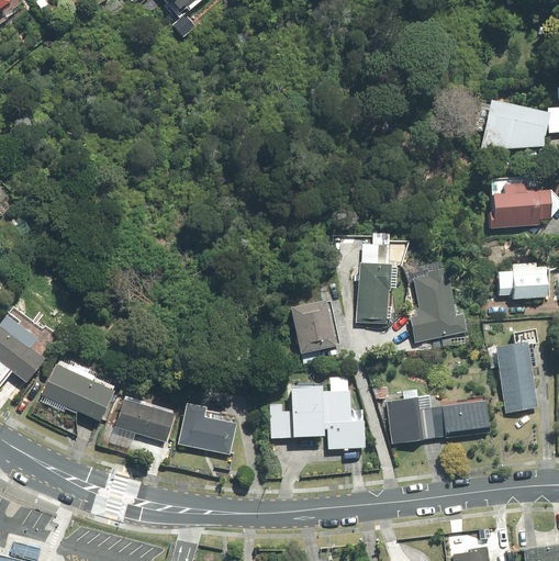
[(132,0),(135,3),(137,0),(170,0),(178,9),(188,0),(132,0)]
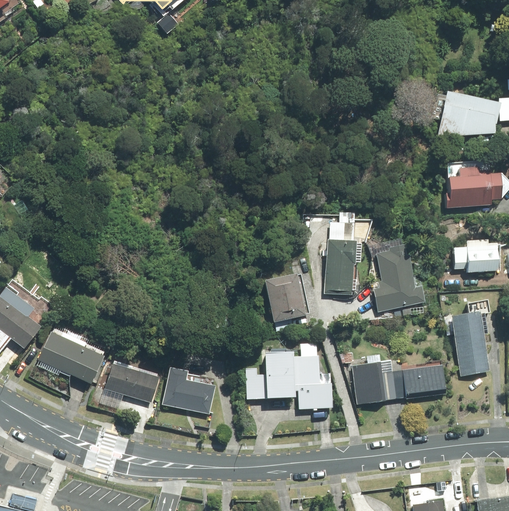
[(180,22),(169,11),(158,23),(169,34),(180,22)]
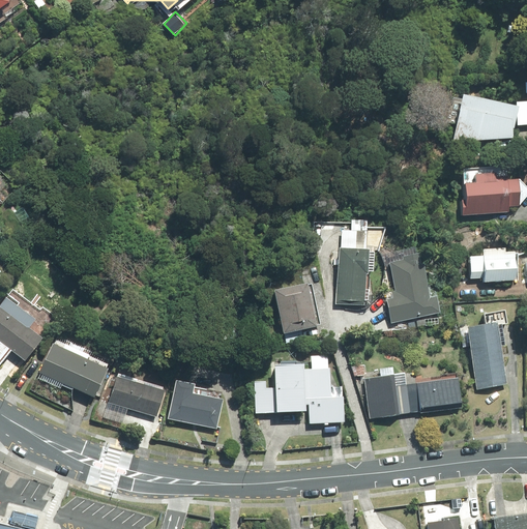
[(514,106),(455,95),(448,143),(513,138),(515,116),(516,125),(526,123),(526,100),(514,103),(514,106)]
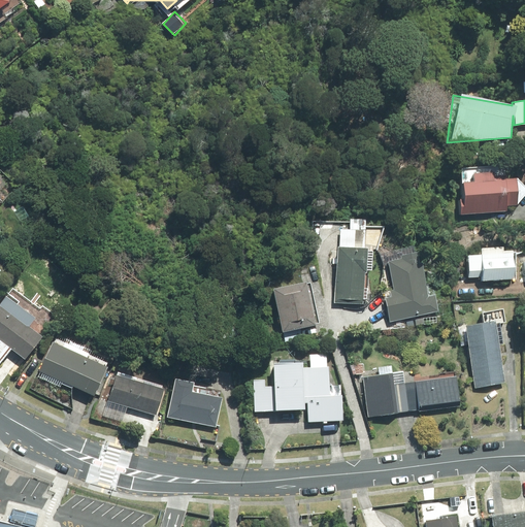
[(457,199),(459,215),(506,211),(505,206),(517,205),(524,194),(524,187),(514,178),(503,179),(502,171),(469,173),(469,182),(458,183),(459,199),(457,199)]
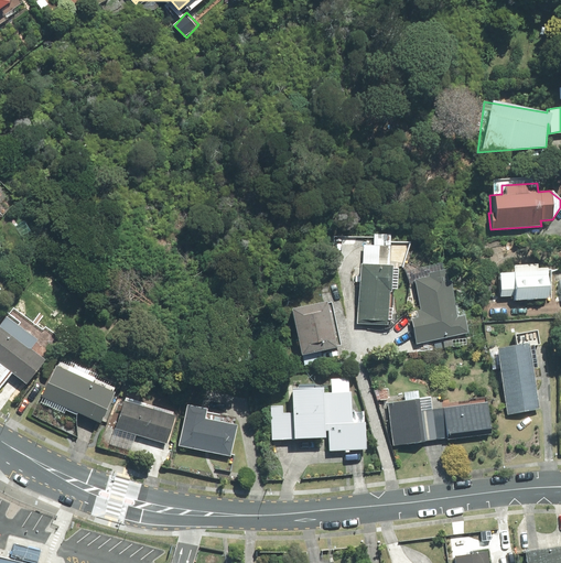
[(364,263),(358,263),(357,324),(386,324),(387,291),(389,291),(390,264),(379,264),(379,245),(364,245),(364,263)]
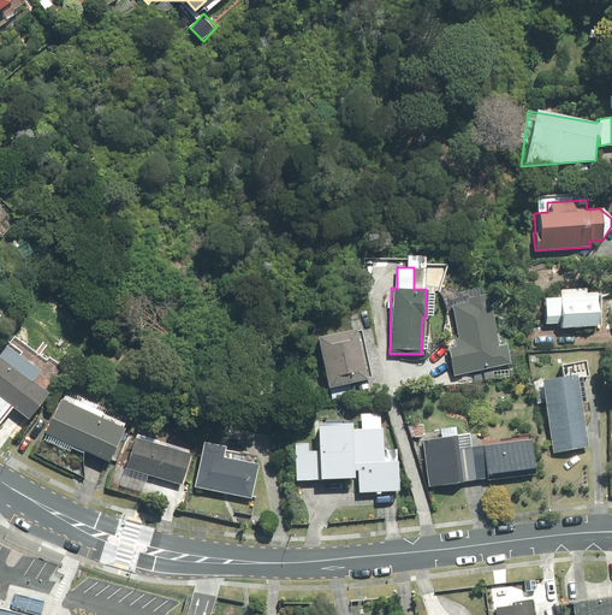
[(560,323),(560,327),(596,325),(594,293),(584,293),(583,288),(558,290),(558,297),(542,297),(545,324),(560,323)]
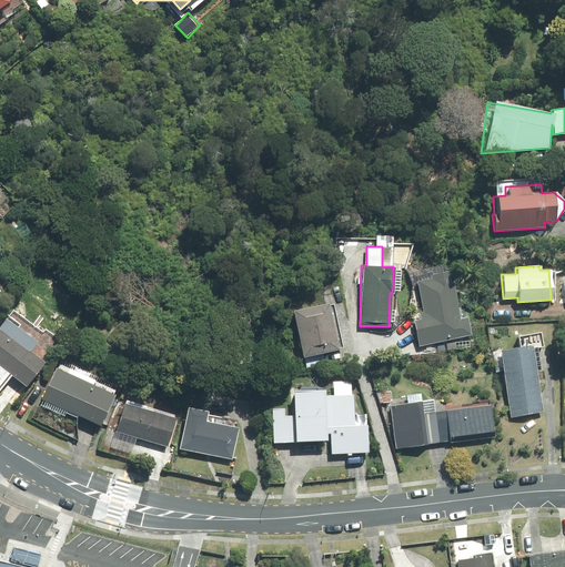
[(429,279),(416,281),(423,311),(415,313),(416,320),(414,321),(420,346),(470,335),(466,317),(458,320),(450,283),(446,284),(443,272),(427,275),(429,279)]
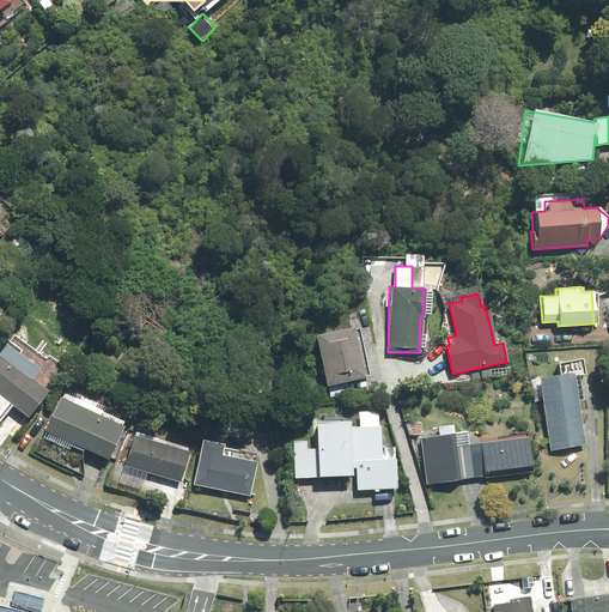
[(328,385),(330,398),(352,393),(349,381),(365,377),(355,327),(312,335),(322,386),(328,385)]
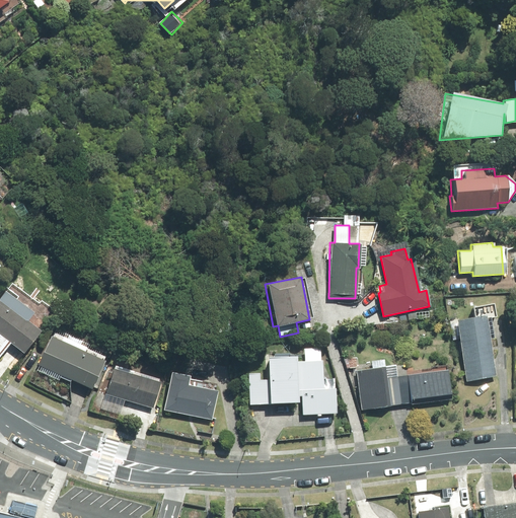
[(0,357),(11,344),(22,352),(40,330),(26,320),(34,310),(7,289),(0,298),(0,357)]
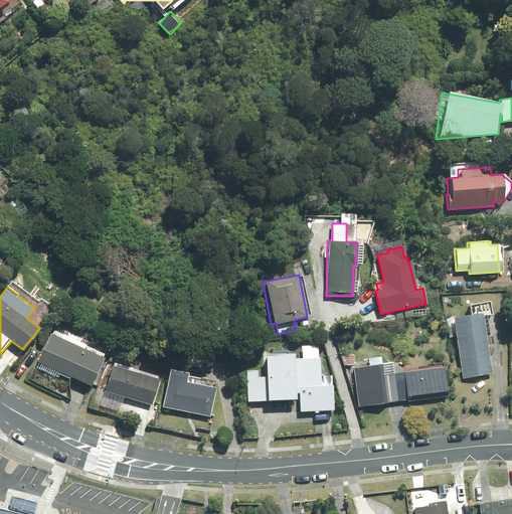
[(493,372),(481,312),(451,318),(464,378),(493,372)]
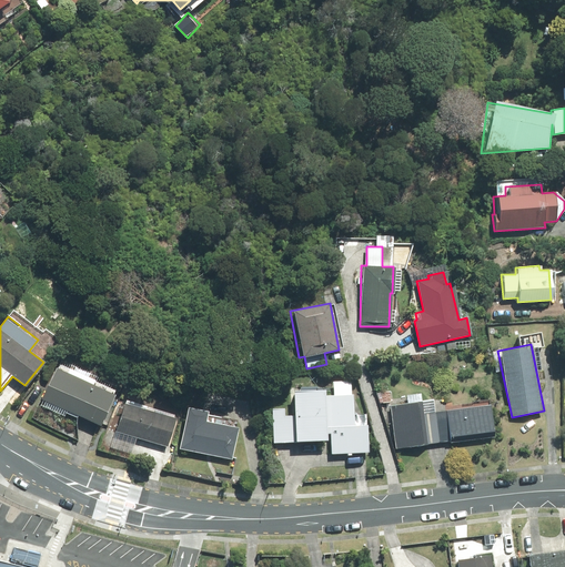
[(60,355),(39,401),(97,426),(117,382),(60,355)]
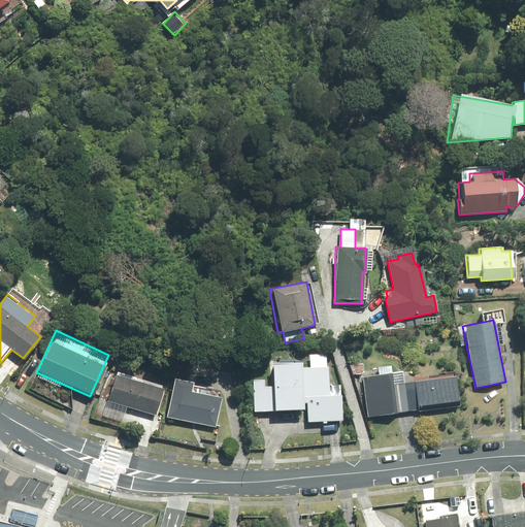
[(331,395),(329,365),(301,367),(300,362),(270,364),(271,379),(251,380),(253,412),(303,409),(303,403),(307,403),(308,422),(343,420),(342,394),(331,395)]
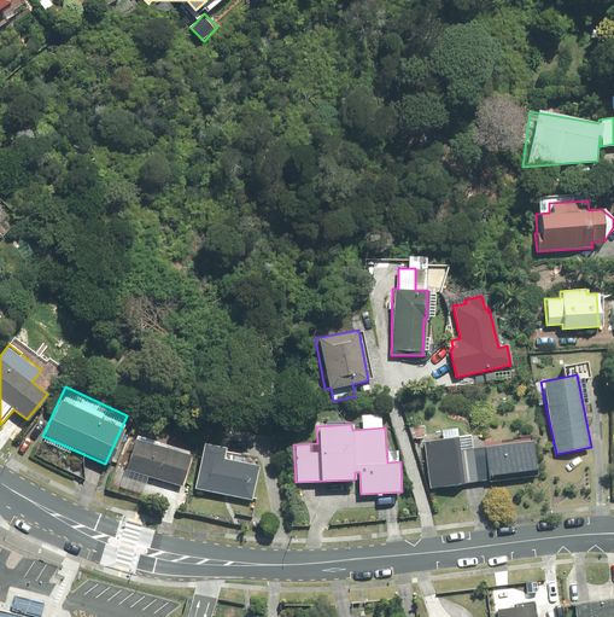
[(444,438),(425,441),(431,488),(537,475),(532,441),(475,448),(473,434),(458,436),(458,428),(443,430),(444,438)]
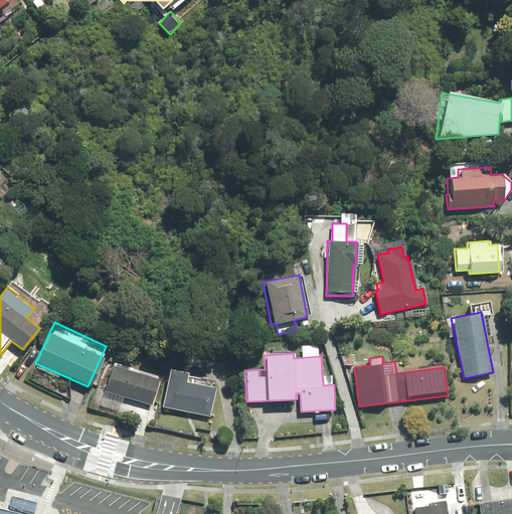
[(160,378),(111,364),(103,391),(152,405),(160,378)]
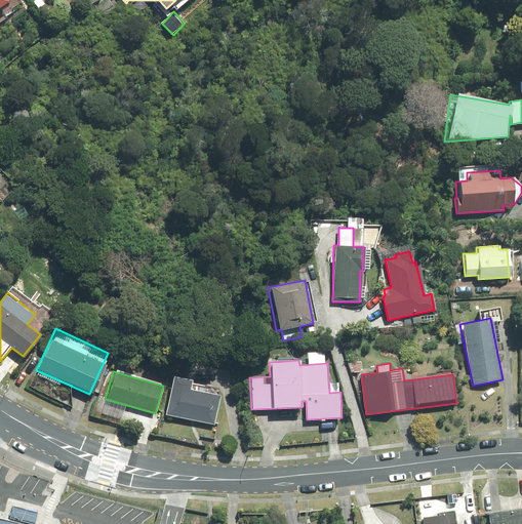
[(218,391),(170,385),(166,416),(213,422),(218,391)]
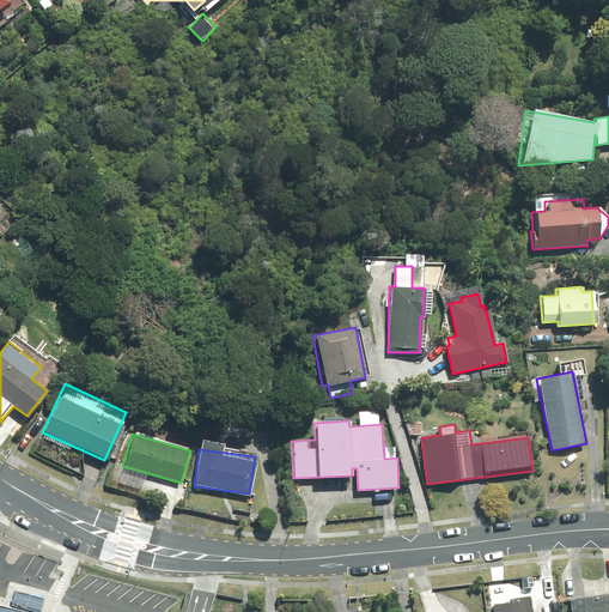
[(608,595),(607,595),(607,593),(566,599),(567,611),(608,611),(608,595)]
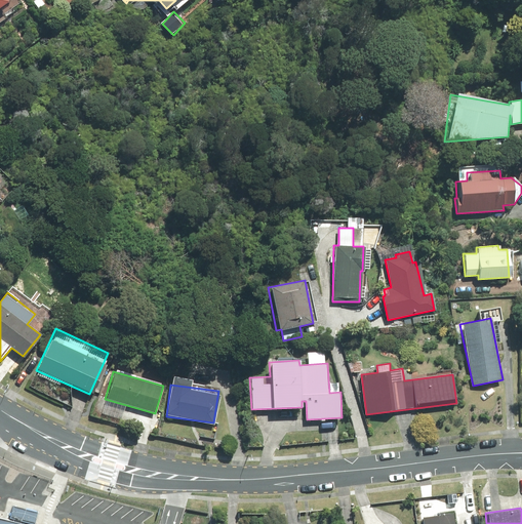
[(452,523),(451,514),(420,518),(420,523),(452,523)]
